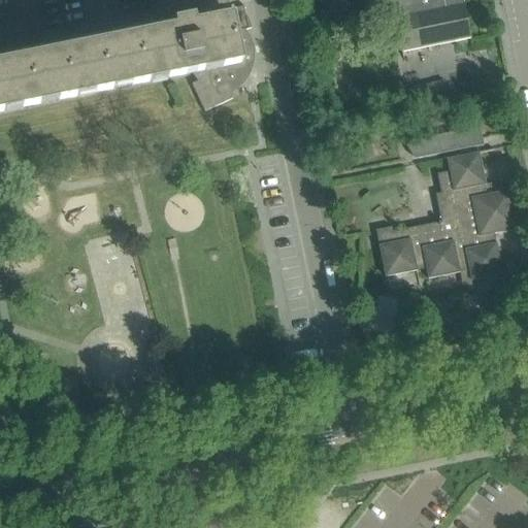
[(320,0),(322,5),(310,8),(311,9),(354,0),(390,0),(403,63),(404,63),(402,53),(469,39),(471,50),(472,50),(462,0),(320,0)]
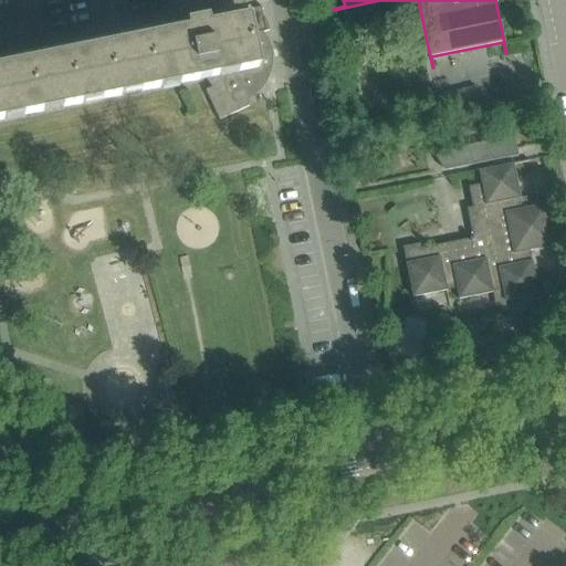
[(0,121),(209,79),(259,69),(252,37),(269,31),(262,7),(260,8),(239,12),(241,21),(0,69),(0,121)]
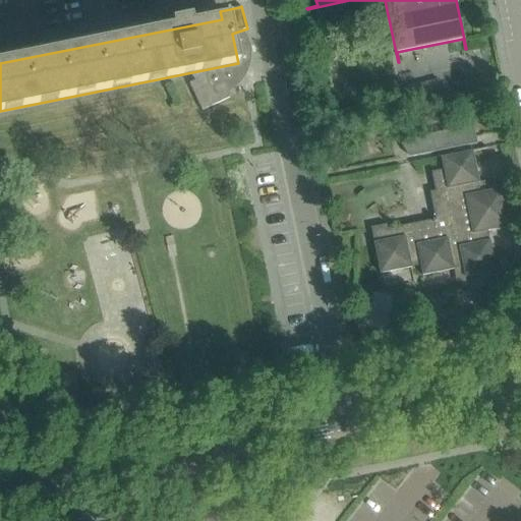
[(201,111),(229,98),(223,84),(216,88),(219,95),(212,97),(203,77),(189,83),(201,111)]
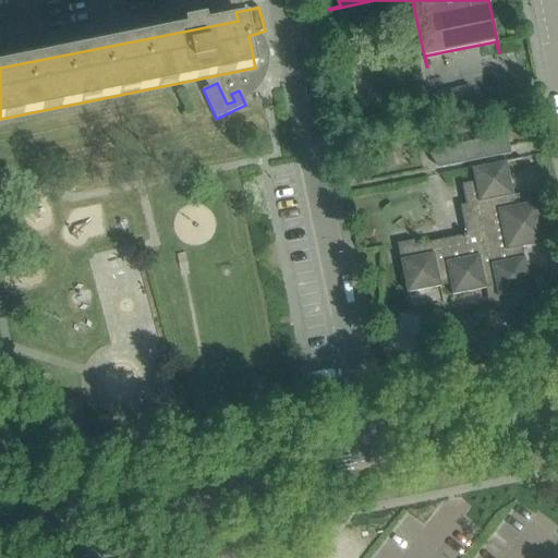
[(448,148),(432,154),(440,168),(477,161),(476,159),(499,155),(499,157),(510,155),(507,135),(465,143),(448,148)]
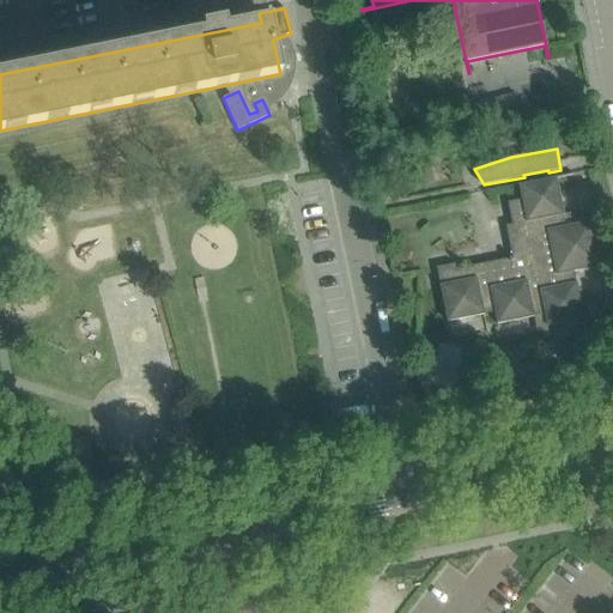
[(564,226),(563,217),(564,216),(556,177),(519,186),(521,200),(507,202),(511,225),(505,226),(510,249),(515,248),(517,258),(455,269),(455,265),(436,268),(447,322),(484,315),(484,314),(493,311),(497,325),(533,317),(533,316),(544,314),(546,327),(583,320),(576,283),(575,283),(572,273),(601,267),(592,222),(564,226)]
